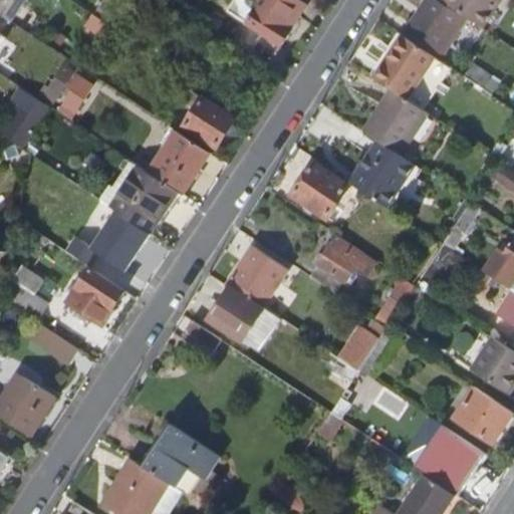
[(0,0),(0,9),(13,18),(25,0),(0,0)]
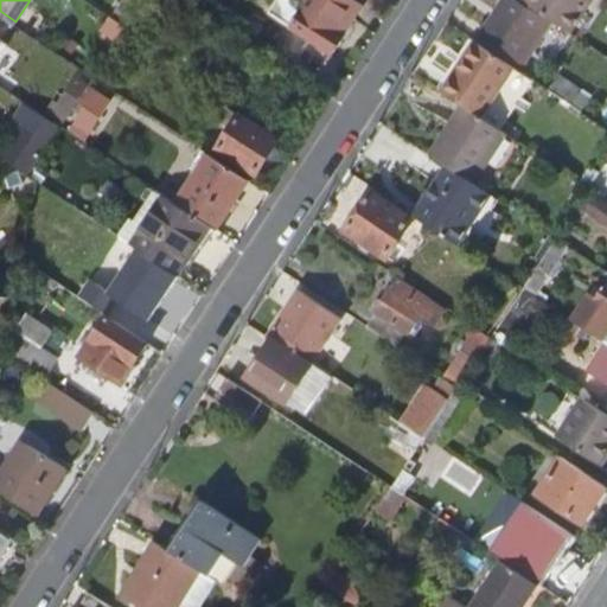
[(352,0),(293,0),(289,6),(299,12),(289,27),(334,56),(346,37),(336,30),(355,1),(352,0)]
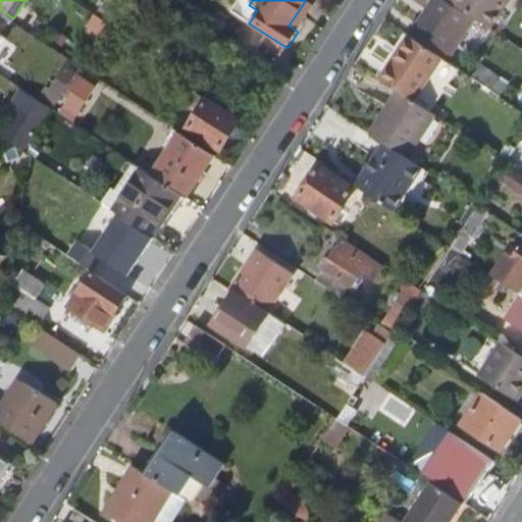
[(439,0),(431,0),(409,36),(425,47),(452,8),(439,0)]
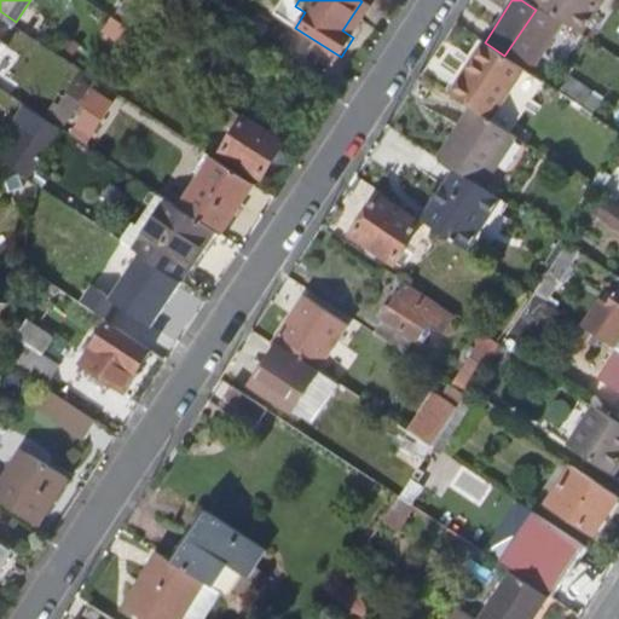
[(534,0),(533,3),(580,34),(602,0),(534,0)]
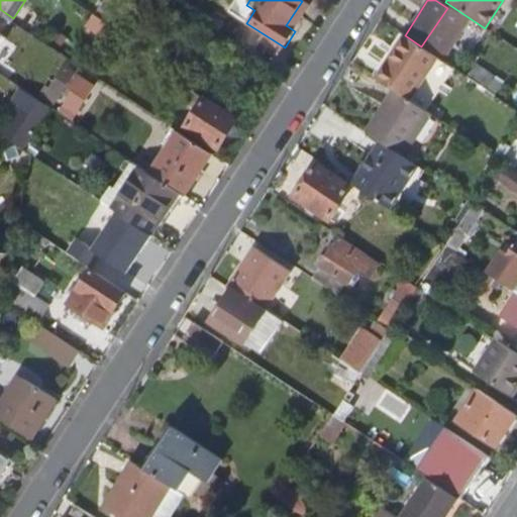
[(404,35),(376,77),(394,90),(407,98),(435,56),(421,46),(405,35),(404,35)]
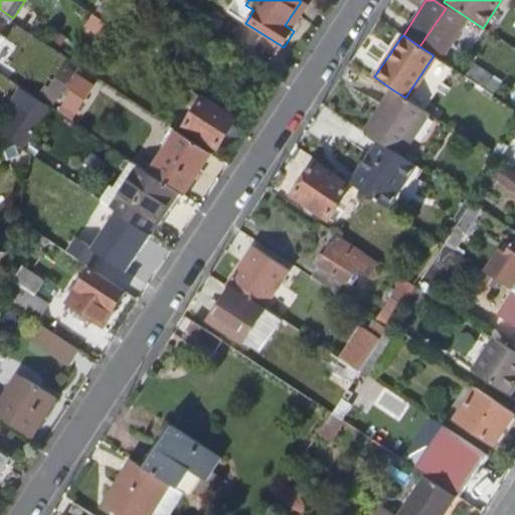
[(477,60),(466,77),(483,89),(494,71),(477,60)]
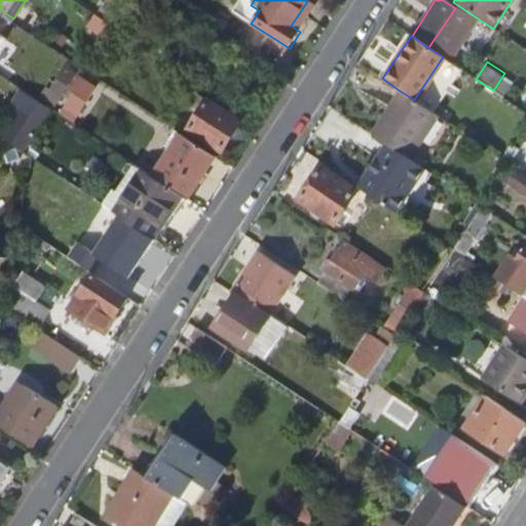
[(57,105),(77,73),(67,66),(52,86),(49,84),(41,96),(57,105)]
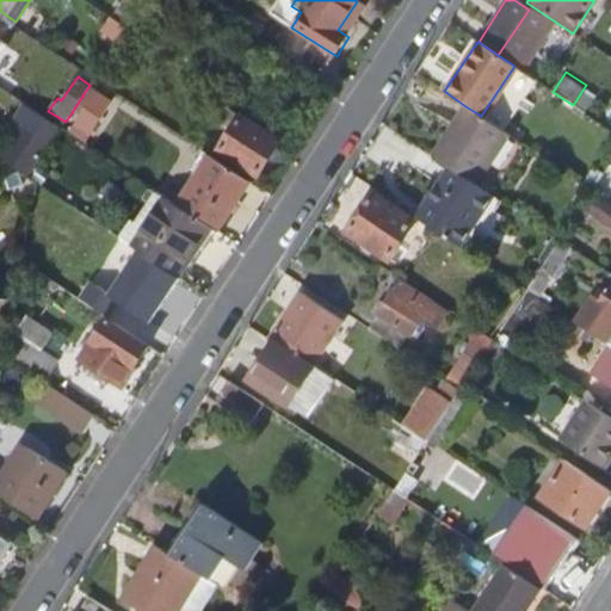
[(91,88),(78,109),(81,111),(75,119),(91,130),(110,100),(91,88)]
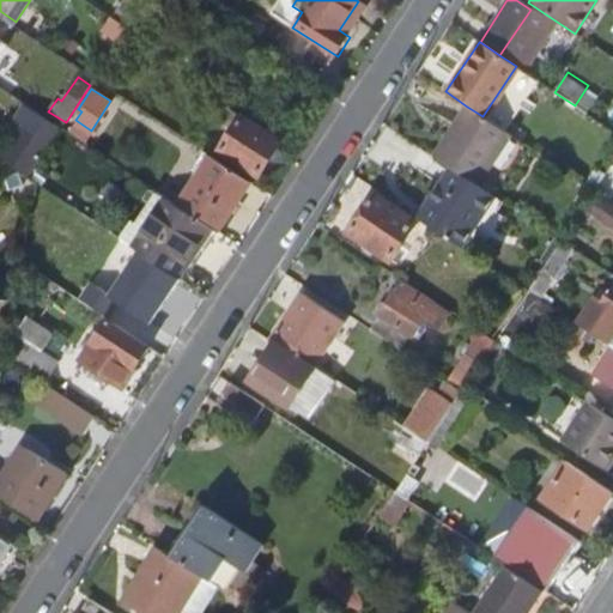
[(467,107),(434,156),(453,168),(479,186),(513,137),(483,116),(467,107)]
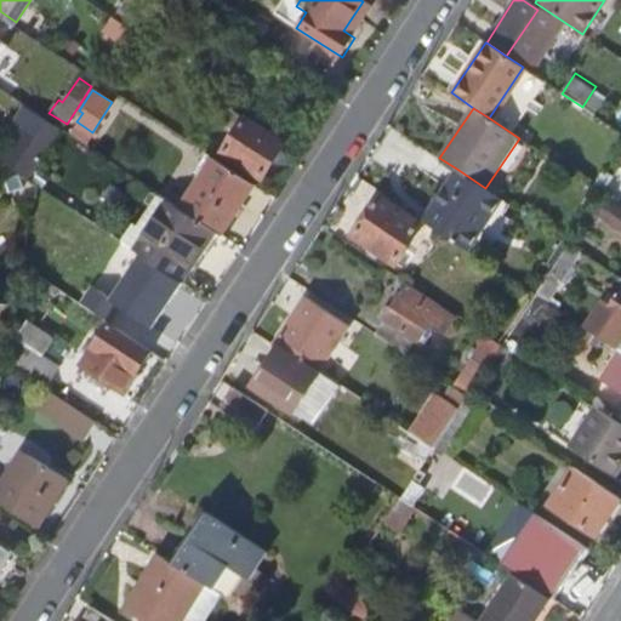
[(20,136),(46,153),(64,126),(38,109),(20,136)]
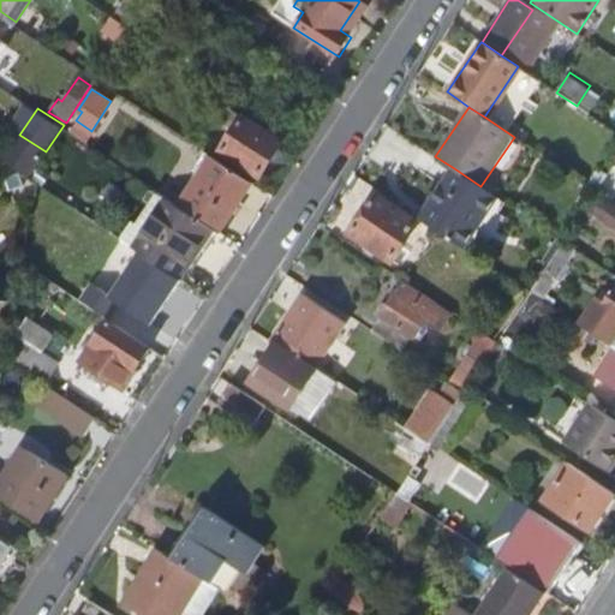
[(238,129),(225,149),(263,174),(284,141),(233,108),(226,120),(238,129)]
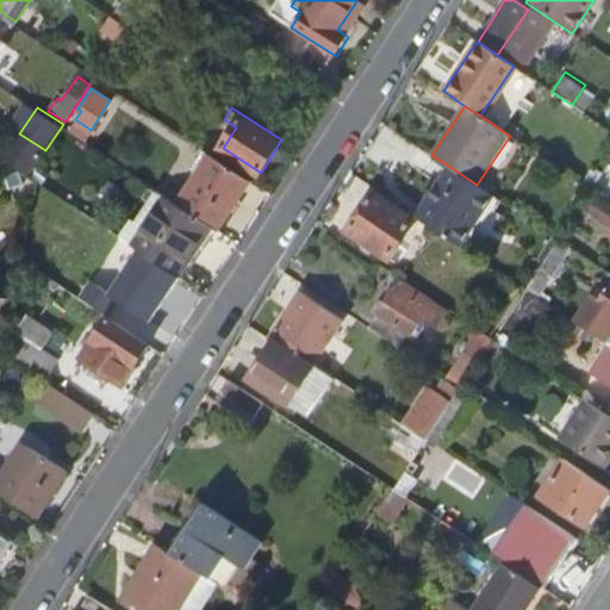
[(213,151),(180,201),(215,224),(219,228),(253,178),(213,151)]
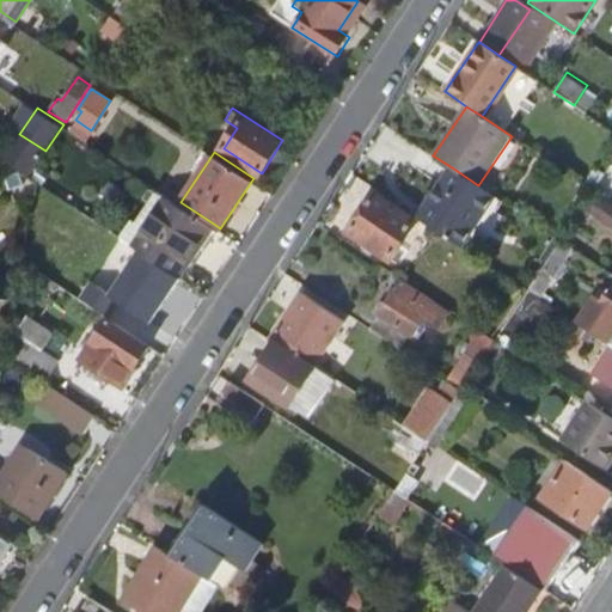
[(452,167),(418,218),(461,245),(494,196),(478,185),(452,167)]
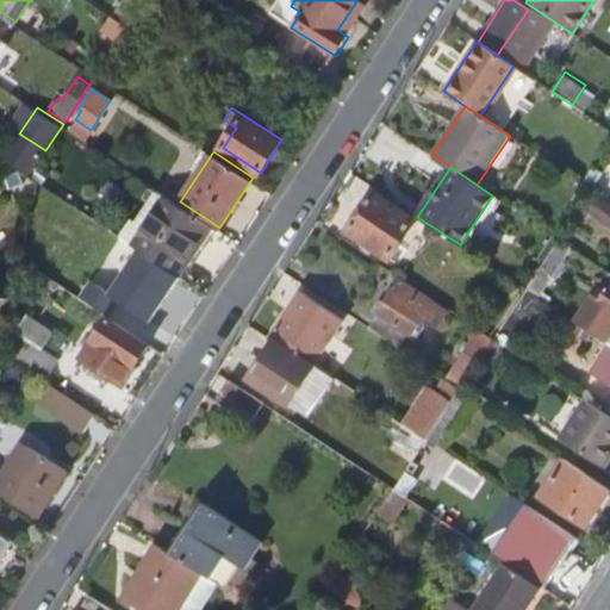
[(372,192),(347,230),(390,259),(415,221),(372,192)]
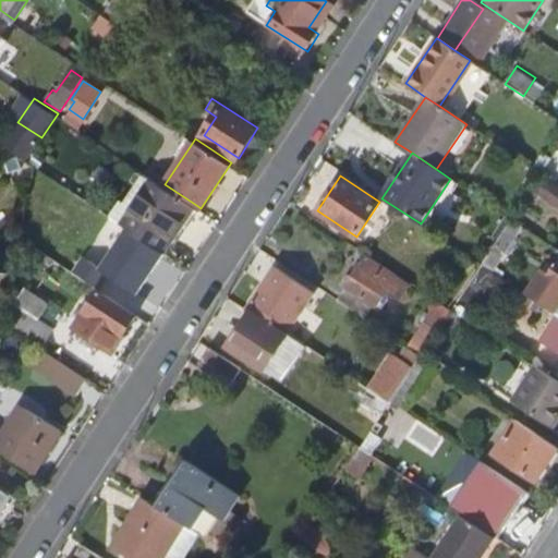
[(154,177),(123,221),(164,249),(182,220),(184,221),(196,205),(165,184),(154,177)]
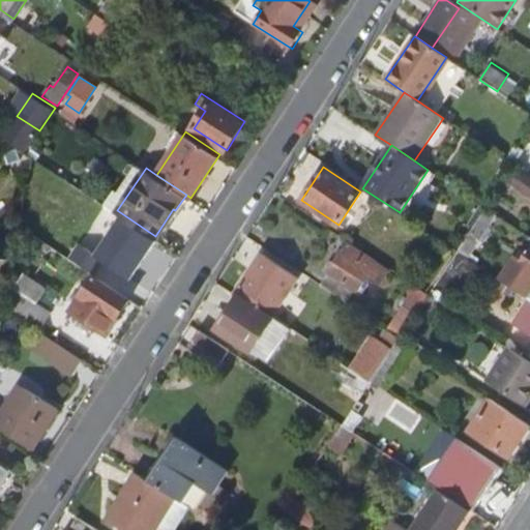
[(464,243),(472,251),(497,218),(488,211),(464,243)]
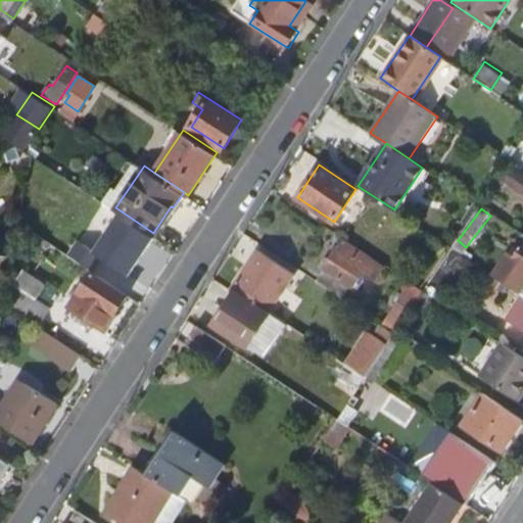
[(24,235),(41,246),(47,238),(30,226),(24,235)]
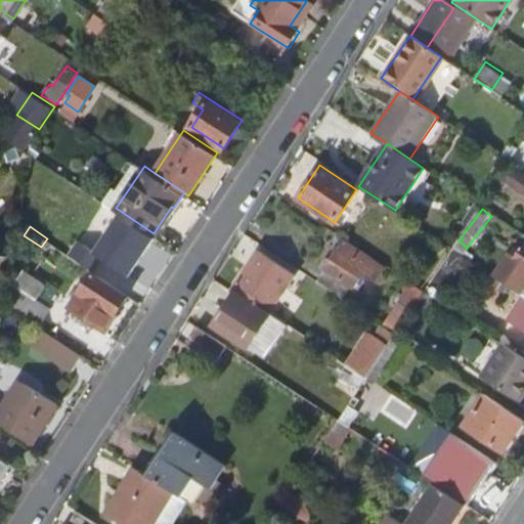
[(342,242),(323,269),(353,289),(362,273),(375,281),(383,268),(342,242)]
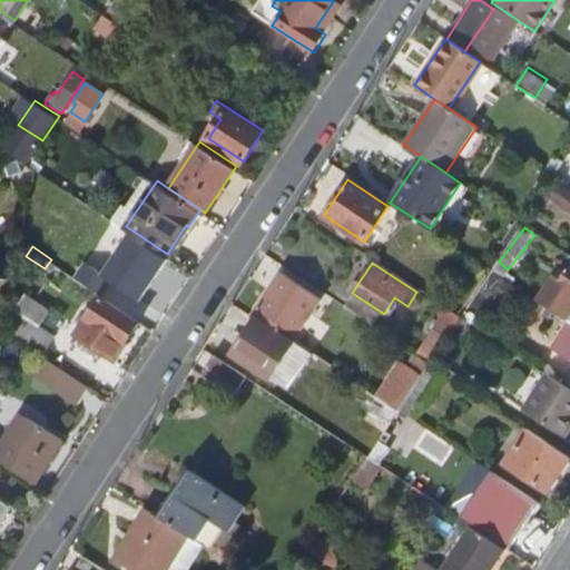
[(267,291),(253,312),(257,315),(277,328),(291,337),(293,340),(322,296),(282,269),(274,281),(267,291)]
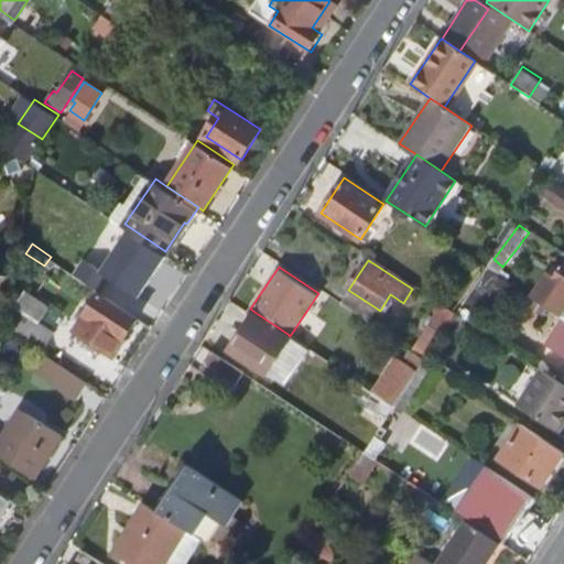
[(550,278),(534,300),(563,320),(563,271),(557,282),(550,278)]
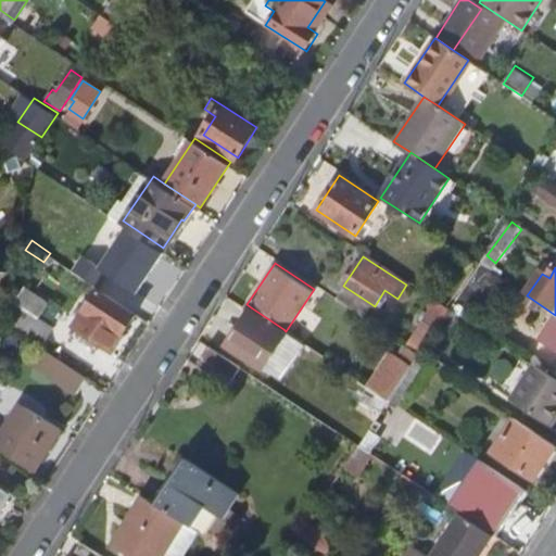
[(10,293),(5,319),(46,346),(59,327),(40,314),(49,300),(26,283),(16,298),(10,293)]
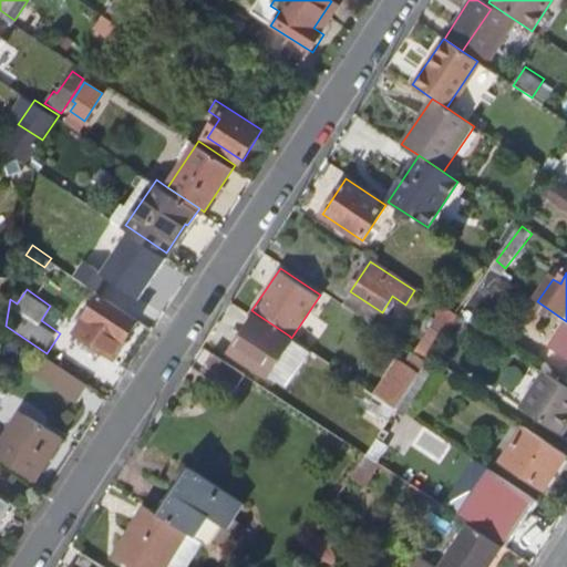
[(373,326),(382,312),(350,291),(341,305),(373,326)]
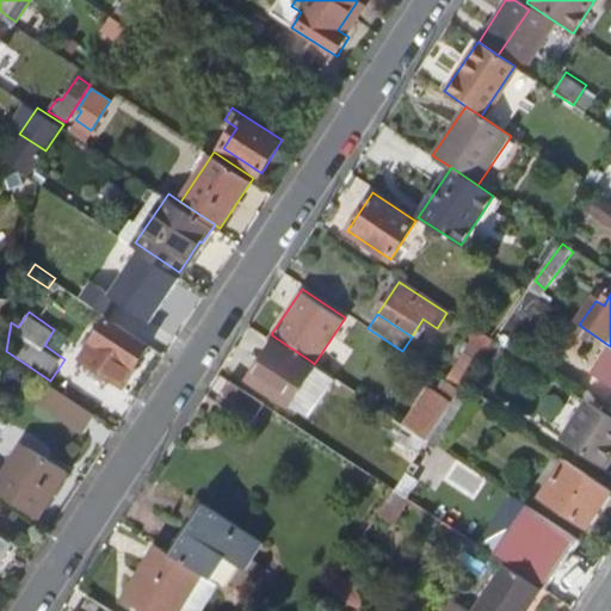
[(110,319),(84,357),(123,384),(149,345),(110,319)]
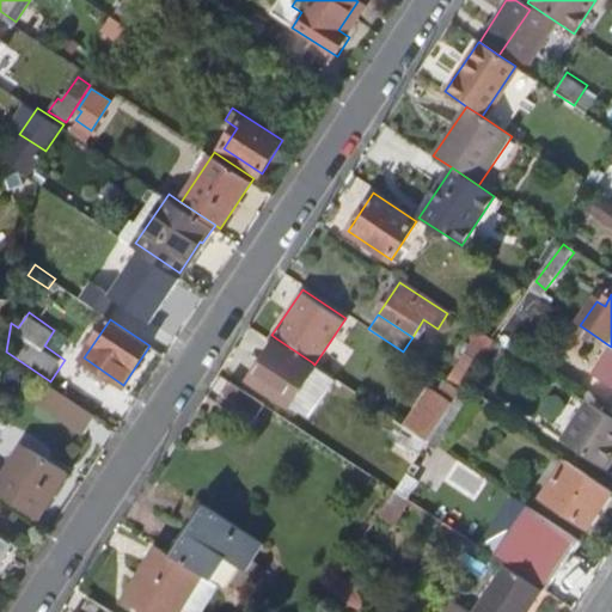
[(276,338),(252,374),(281,393),(292,378),(299,383),(312,362),(298,353),(276,338)]
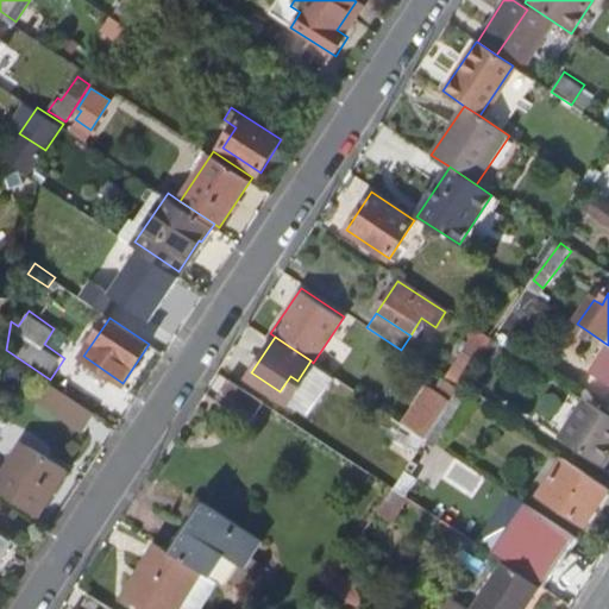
[(463,339),(454,352),(462,357),(471,344),(463,339)]
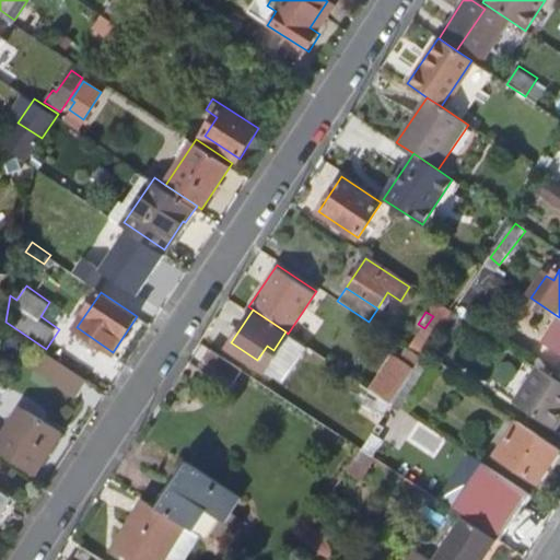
[(424,328),(410,350),(422,358),(446,322),(434,314),(433,316),(424,328)]
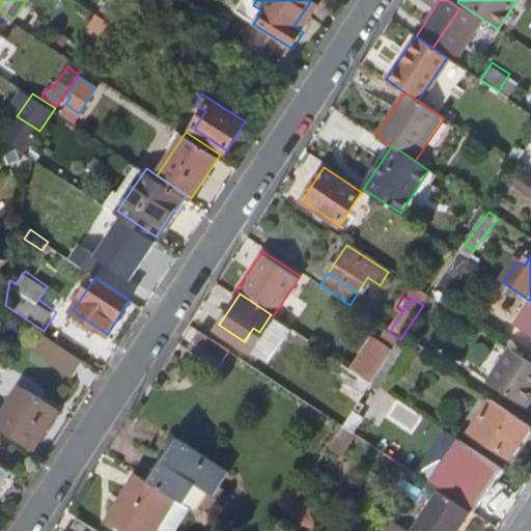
[(202,328),(190,345),(216,363),(227,344),(202,328)]
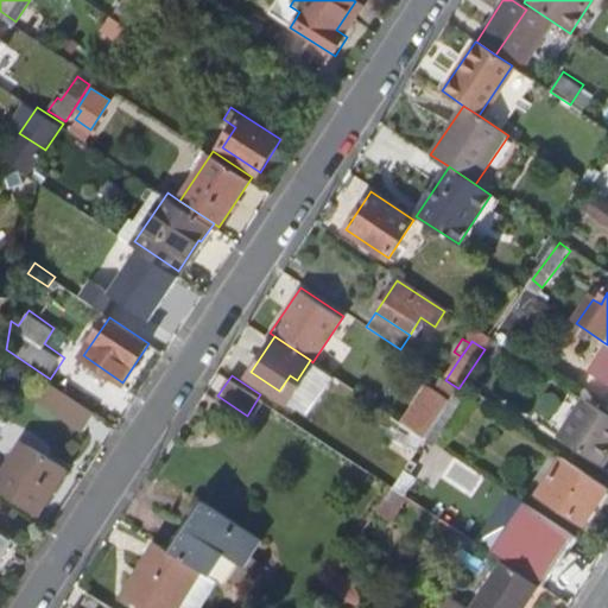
[(406,424),(425,437),(449,401),(430,388),(406,424)]
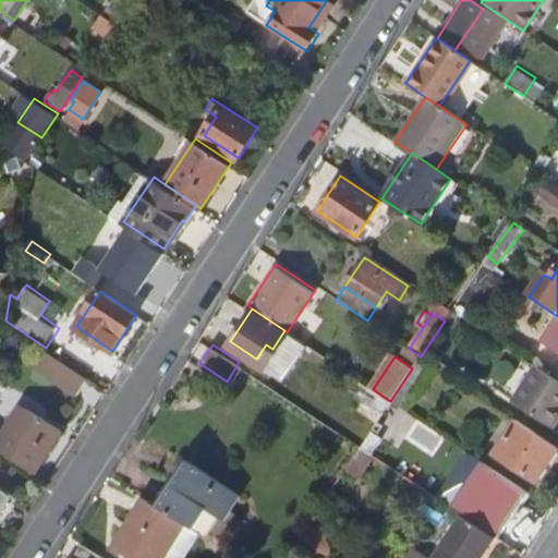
[(50,371),(77,389),(87,376),(60,358),(50,371)]
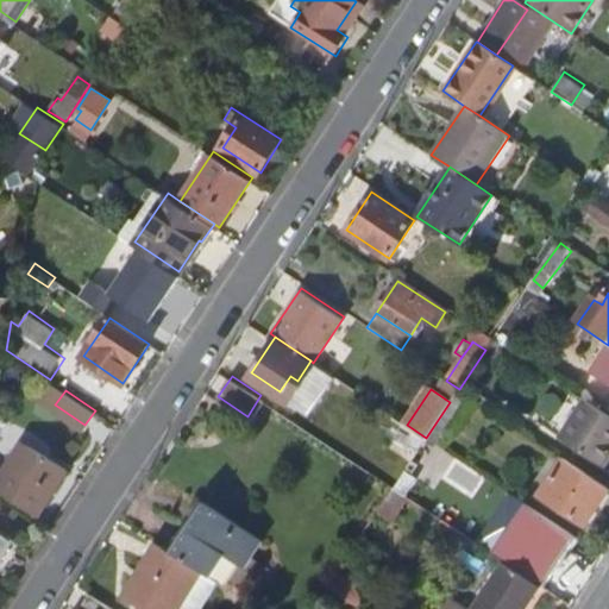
[(608,415),(582,399),(558,435),(602,464),(608,452),(608,415)]
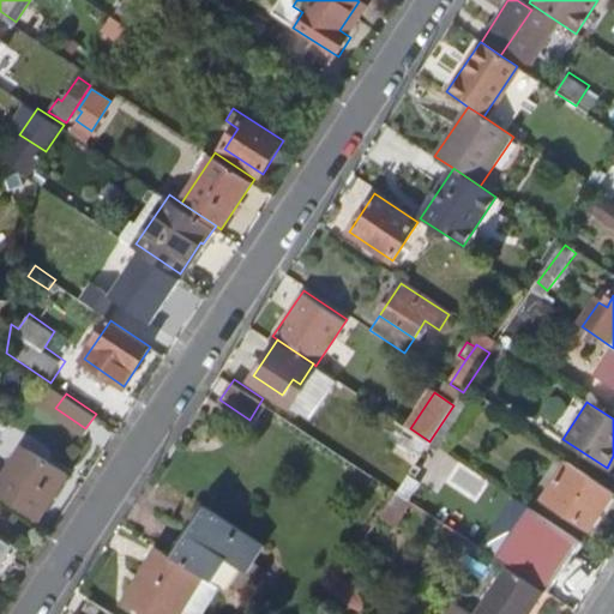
[(397,439),(421,455),(429,441),(410,428),(407,426),(397,439)]
